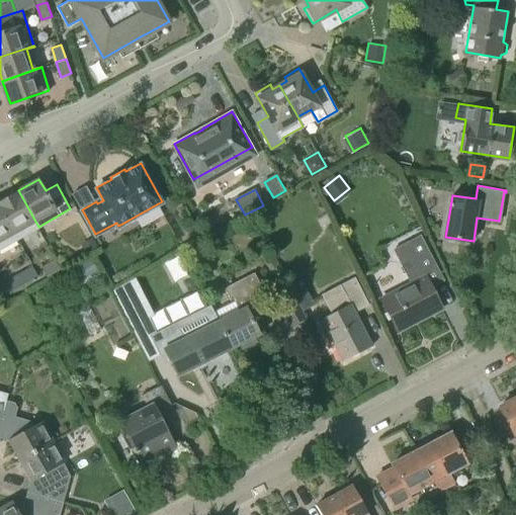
[(0,200),(0,205),(18,238),(38,227),(18,190),(0,200)]
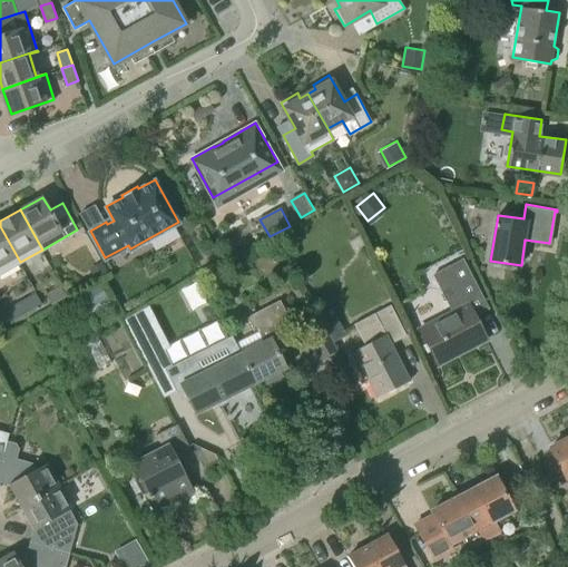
[(0,273),(20,262),(0,226),(0,273)]
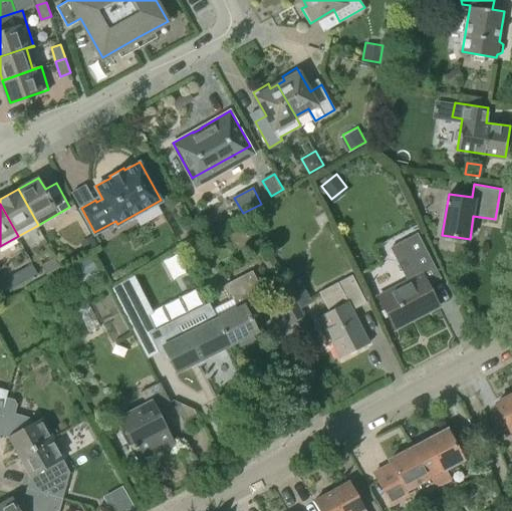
[(99,246),(92,234),(81,241),(88,252),(99,246)]
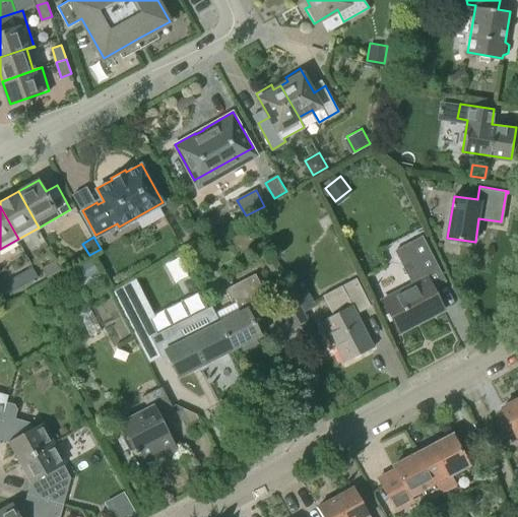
[(383,300),(400,332),(444,308),(434,287),(447,280),(427,242),(413,249),(419,262),(405,270),(412,283),(383,300)]
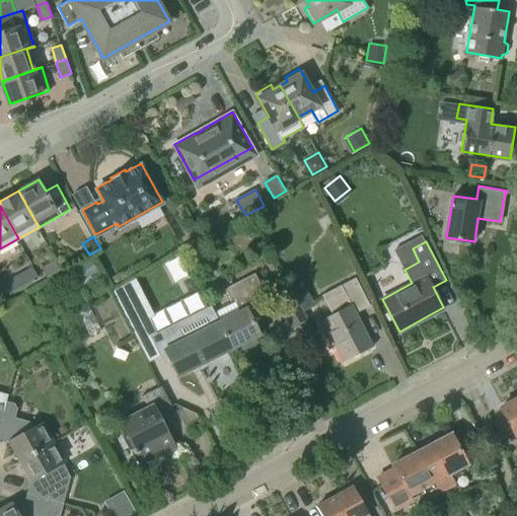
[(281,265),(275,252),(265,258),(271,270),(281,265)]
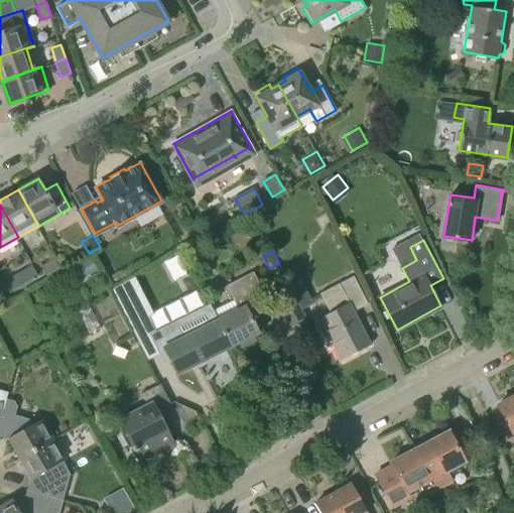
[(43,264),(48,272),(60,265),(55,257),(43,264)]
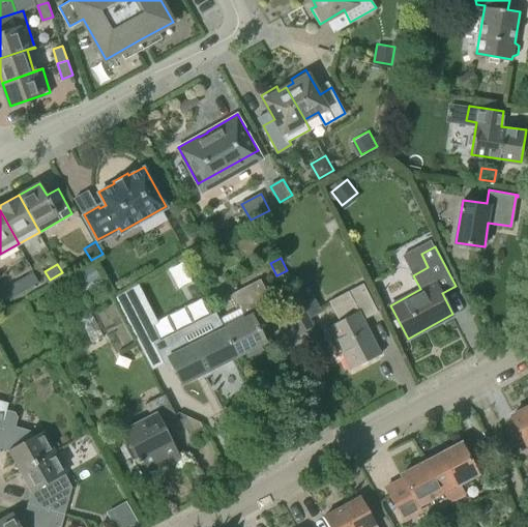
[(95,264),(76,275),(83,290),(104,279),(95,264)]
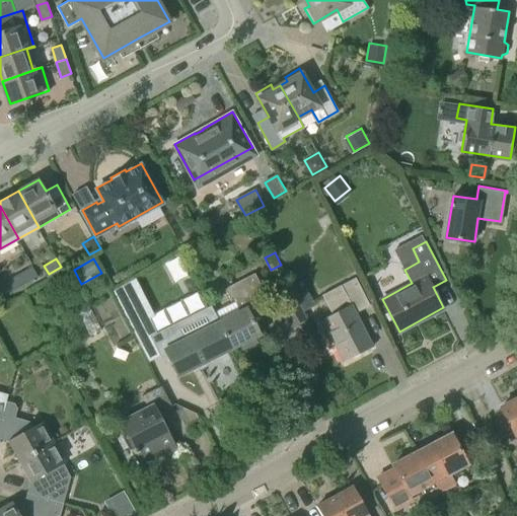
[(228,286),(240,310),(220,320),(234,348),(240,345),(243,350),(257,342),(255,337),(261,334),(252,318),(269,310),(259,289),(263,286),(255,272),(228,286)]
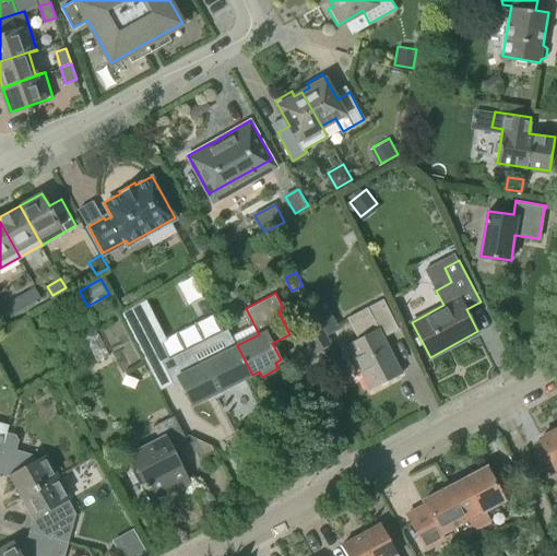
[(20,294),(2,304),(9,315),(25,305),(20,294)]
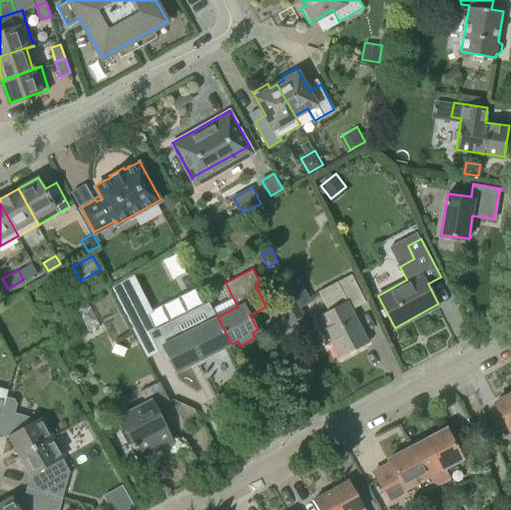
[(287,278),(301,306),(312,300),(298,273),(287,278)]
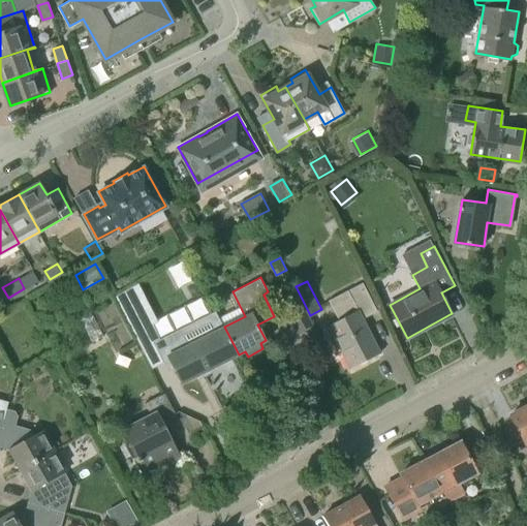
[(341,320),(330,326),(350,367),(380,351),(363,318),(377,310),(363,282),(330,299),(341,320)]
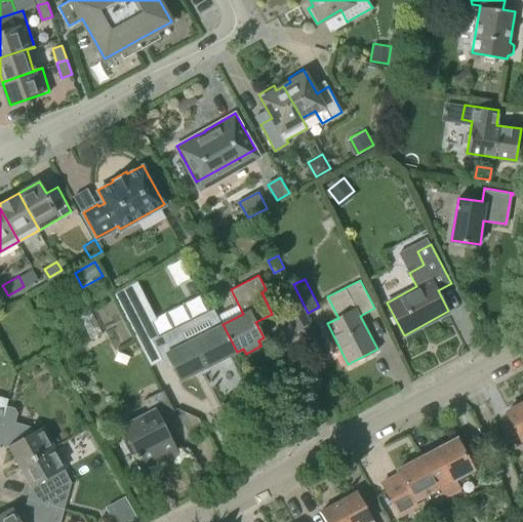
[(298,297),(284,305),(295,329),(311,321),(298,297)]
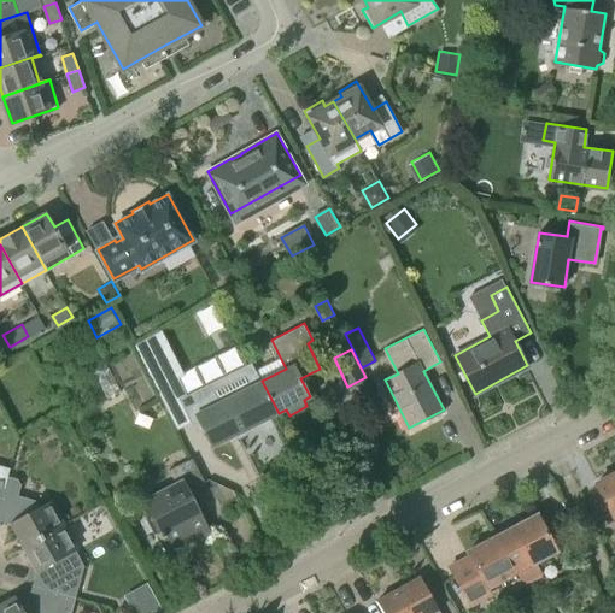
[(279,413),(262,381),(252,363),(181,399),(191,419),(197,416),(212,446),(279,413)]
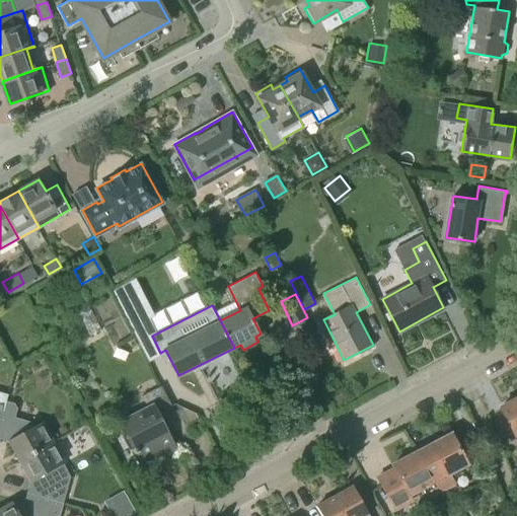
[(121,421),(129,436),(143,463),(175,447),(158,415),(172,408),(161,384),(141,394),(147,407),(121,421)]
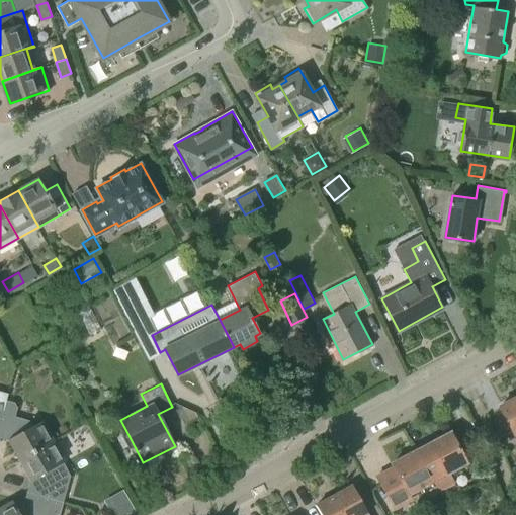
[(0,427),(5,408),(4,408),(7,399),(9,392),(0,389),(0,427)]
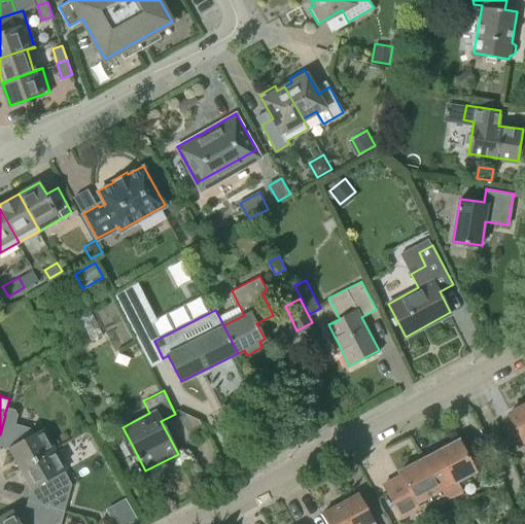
[(524,405),(510,413),(524,440),(524,405)]
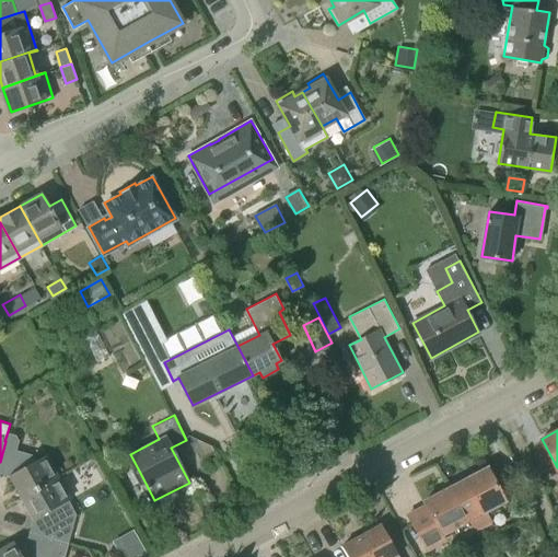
[(18,434),(9,432),(7,441),(0,462),(0,472),(10,475),(22,497),(61,475),(48,453),(37,460),(34,454),(19,449),(21,440),(18,434)]
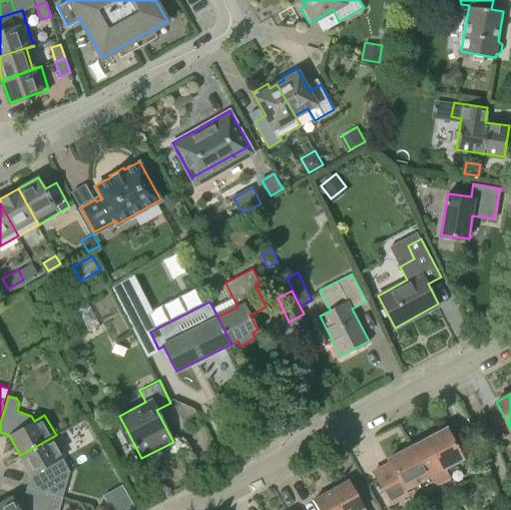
[(447,428),(441,431),(411,447),(419,462),(433,455),(440,469),(433,474),(439,483),(450,477),(445,468),(463,458),(447,428)]
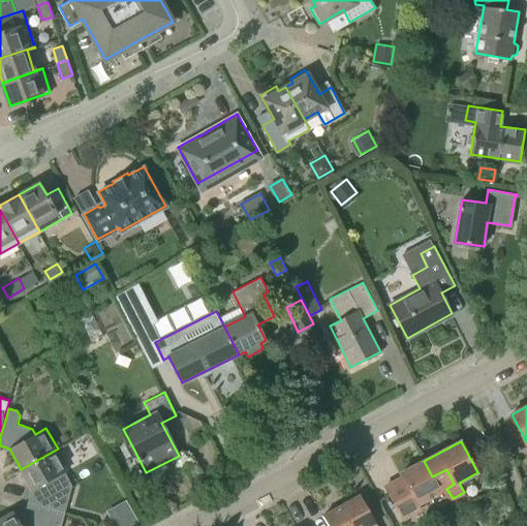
[(69,468),(58,449),(21,469),(32,489),(29,501),(66,513),(74,484),(67,469),(69,468)]
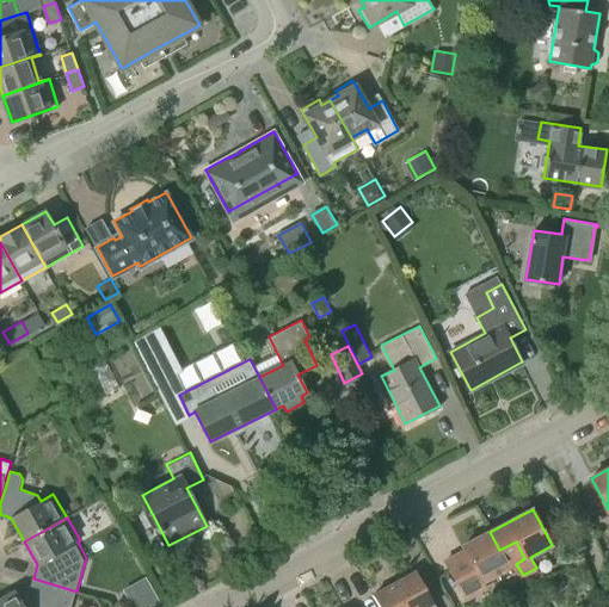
[(499,550),(490,532),(463,546),(472,559),(451,570),(467,599),(488,587),(486,580),(504,570),(510,582),(523,575),(516,564),(524,558),(516,542),(499,550)]
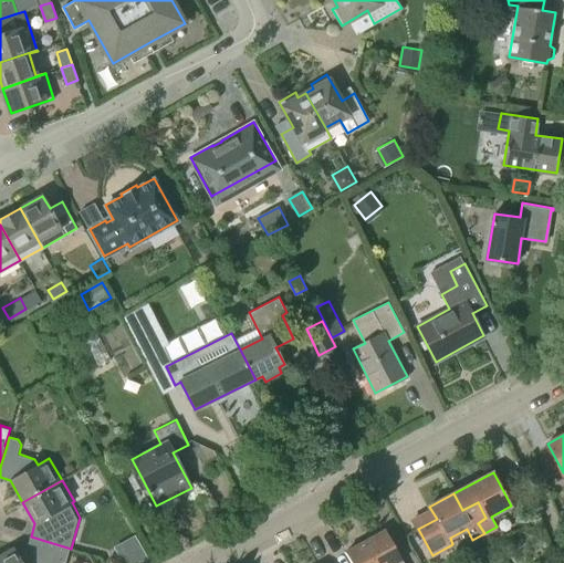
[(405,562),(387,529),(366,540),(378,562),(405,562)]
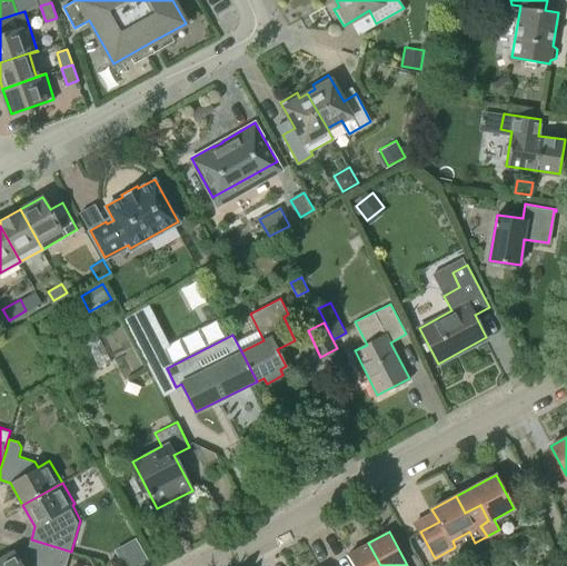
[(67,565),(71,552),(31,539),(28,553),(20,557),(16,549),(0,557),(0,565),(67,565)]
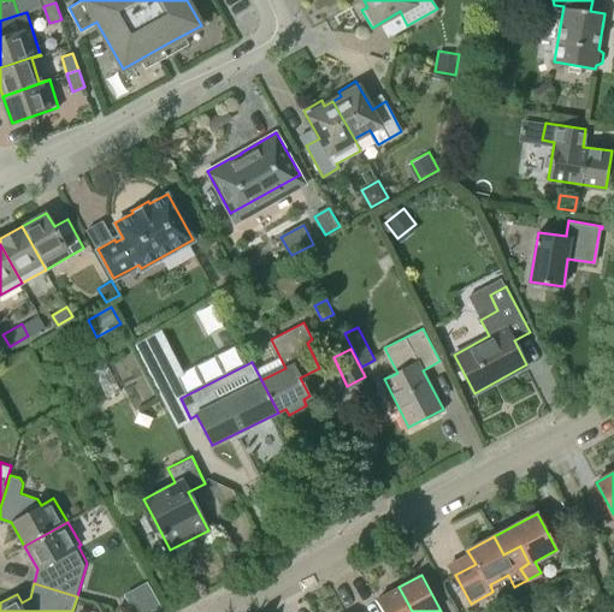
[(412,611),(399,587),(377,599),(384,611),(412,611)]
